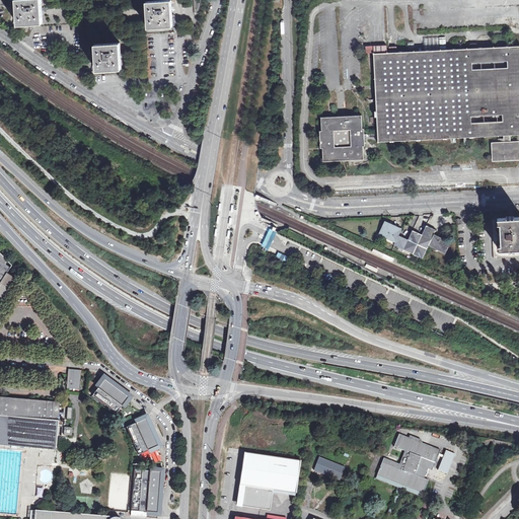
[(18,24),(32,23),(44,23),(43,12),(43,7),(42,0),(16,0),(17,12),(18,24)]
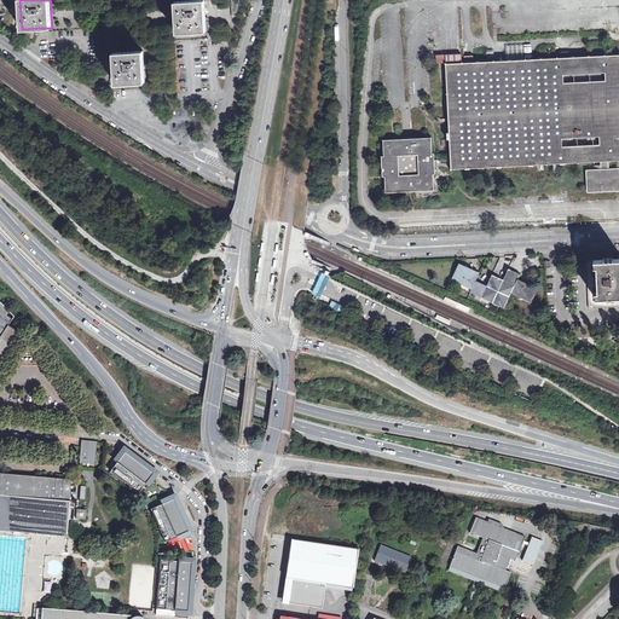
[(178,33),(207,32),(206,17),(204,0),(202,0),(175,1),(177,15),(177,21),(178,33)]
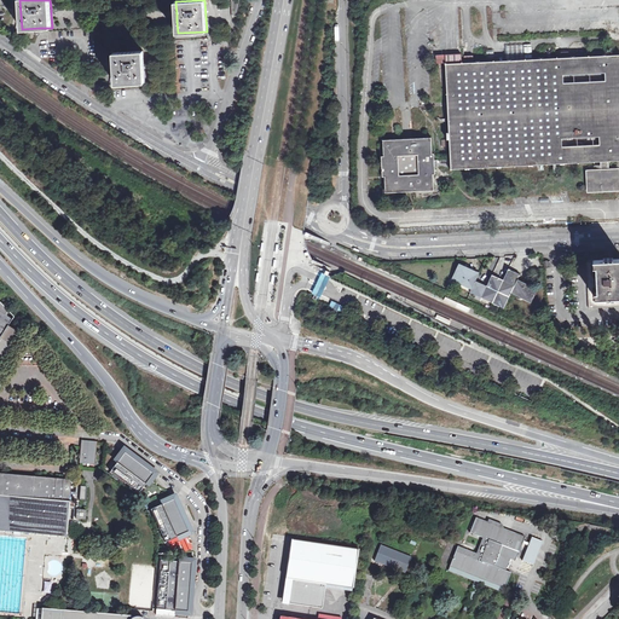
[(588,0),(589,30),(609,29),(611,40),(618,40),(618,29),(613,29),(612,0),(588,0)]
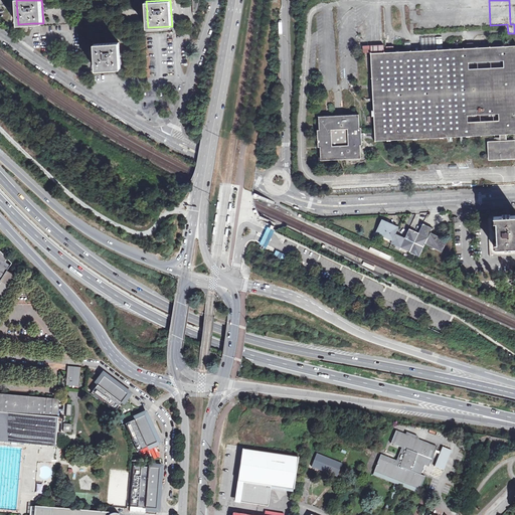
[(32,26),(32,23),(18,24),(17,12),(15,13),(16,15),(14,23),(16,24),(18,26),(18,29),(17,32),(28,38),(31,32),(32,32),(34,30),(33,27),(32,26)]
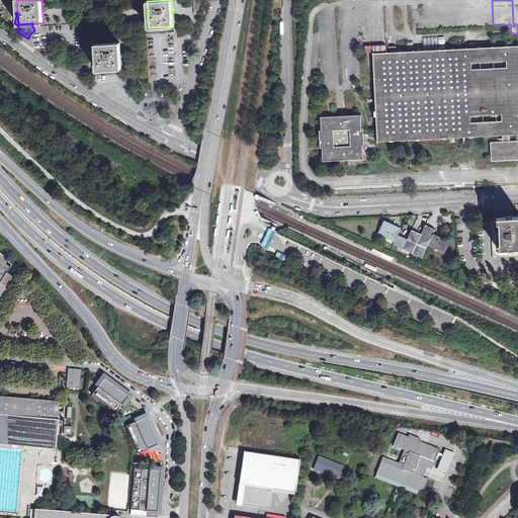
[(517,133),(517,44),(445,48),(444,36),(423,37),(423,49),(385,51),(385,44),(364,45),(364,53),(371,53),(373,108),(374,108),(375,140),(497,135),(497,141),(490,141),(490,161),(517,159),(517,158),(517,140),(509,140),(509,134),(517,133)]
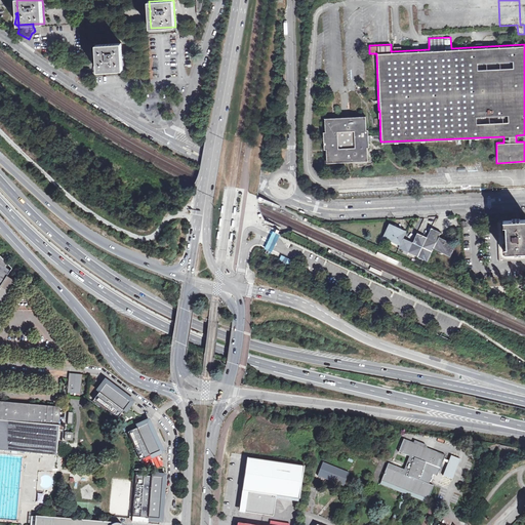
[(97,59),(98,71),(123,70),(122,58),(122,55),(122,54),(122,43),(96,44),(97,59)]
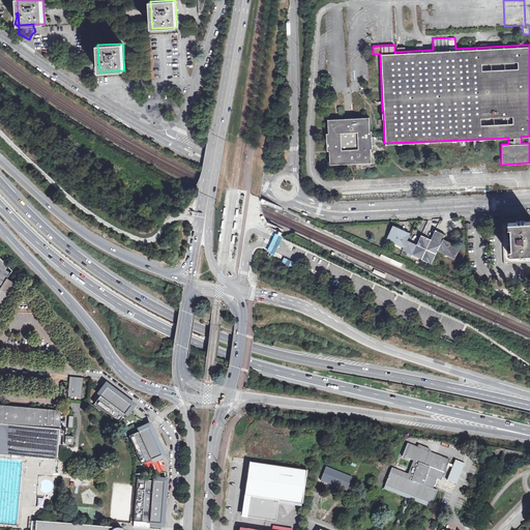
[(325,131),(327,164),(371,162),(369,116),(326,118),(327,131),(325,131)]
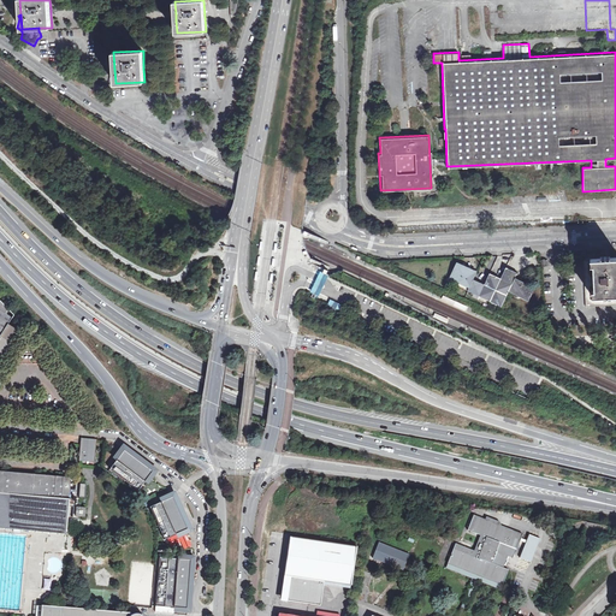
[(615,256),(610,258),(610,256),(602,256),(602,259),(592,259),(592,261),(592,265),(594,265),(596,289),(594,289),(594,296),(604,296),(605,296),(612,296),(612,295),(615,294),(615,256)]
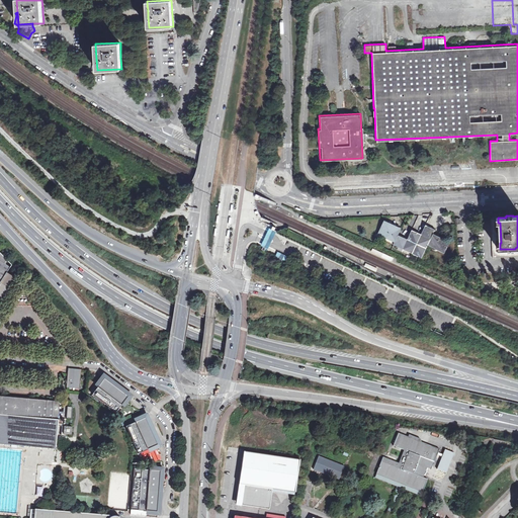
[(517,247),(515,248),(515,249),(509,249),(508,249),(500,249),(500,243),(501,243),(500,223),(498,223),(498,220),(492,221),(493,256),(495,256),(495,257),(517,256),(517,247)]
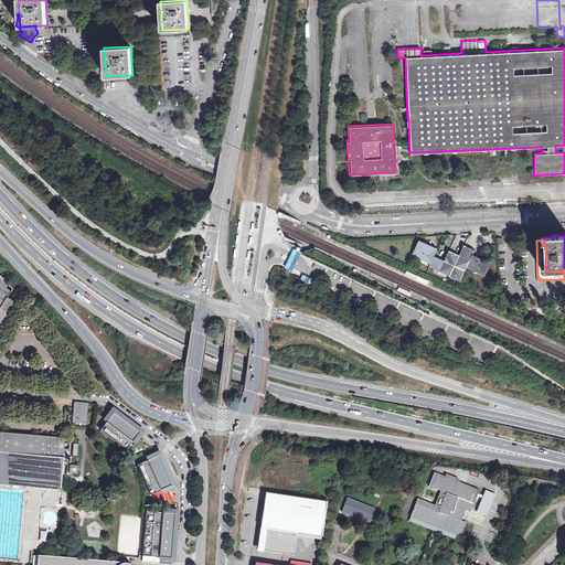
[(429,267),(449,276),(459,255),(455,253),(449,251),(445,260),(439,258),(434,256),(437,251),(420,242),(415,254),(432,263),(429,267)]
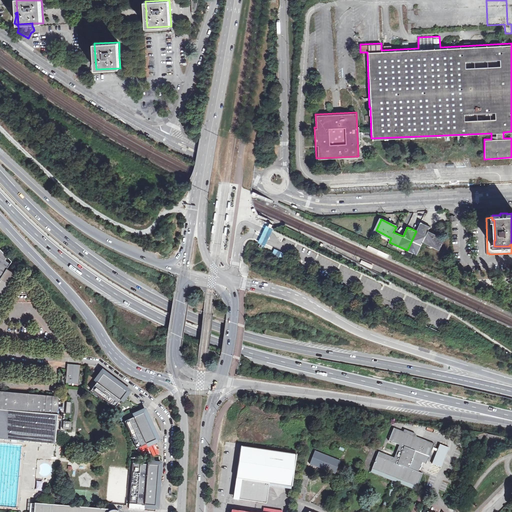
[(421,222),(416,231),(407,250),(417,255),(423,241),(439,249),(444,239),(428,231),(430,226),(425,224),(421,222)]
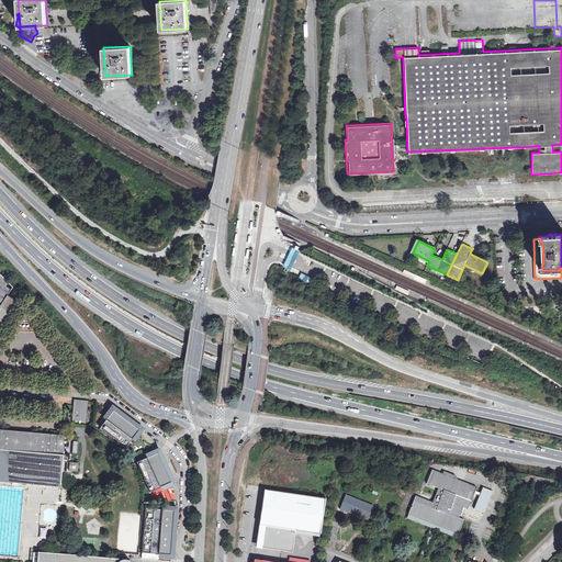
[(300,251),(292,247),(290,250),(282,267),(291,270),(300,251)]
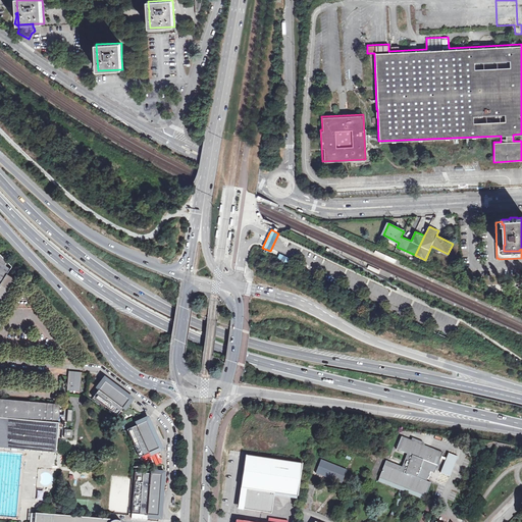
[(397,260),(376,251),(374,255),(395,264),(397,260)]
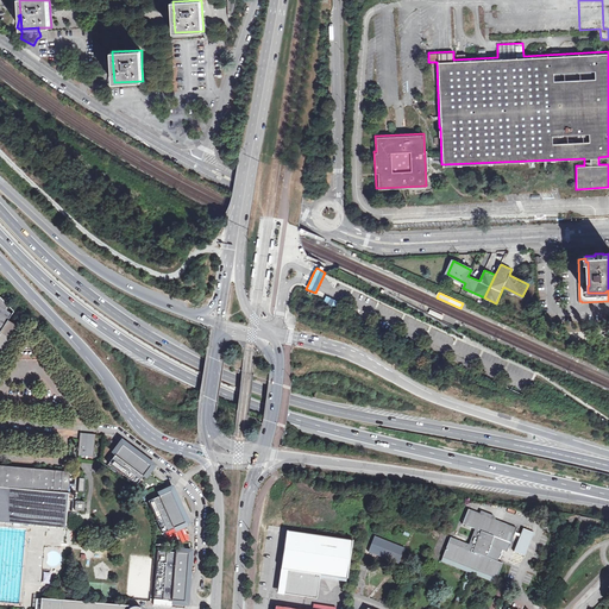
[(324,297),(321,303),(338,312),(341,305),(325,296),(324,297)]
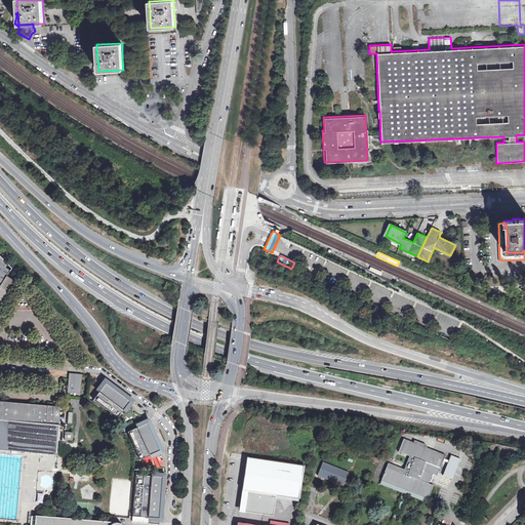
[(7,264),(0,256),(0,303),(1,304),(15,282),(7,276),(10,272),(4,268),(7,264)]
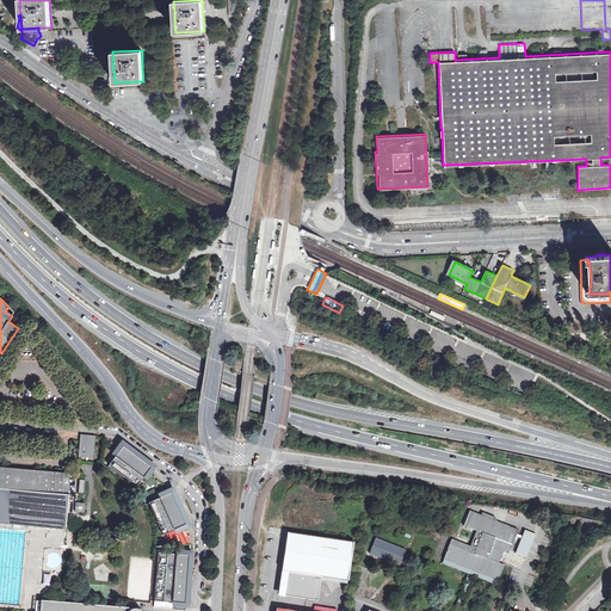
[(431,315),(443,321),(445,316),(432,310),(431,315)]
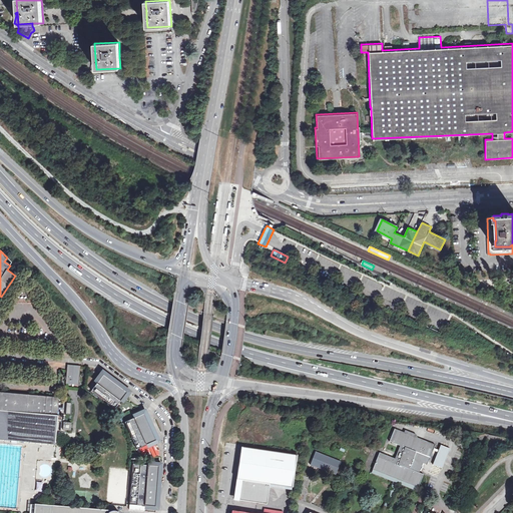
[(68,371),(67,383),(79,384),(80,367),(68,366),(68,371)]
